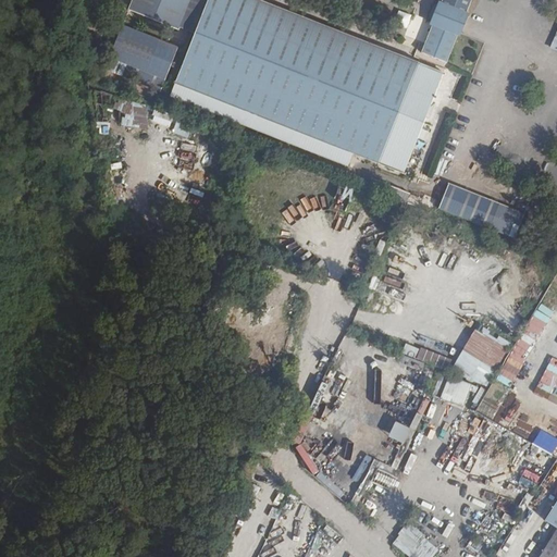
[(132,0),(128,10),(180,29),(181,27),(190,0),(132,0)]
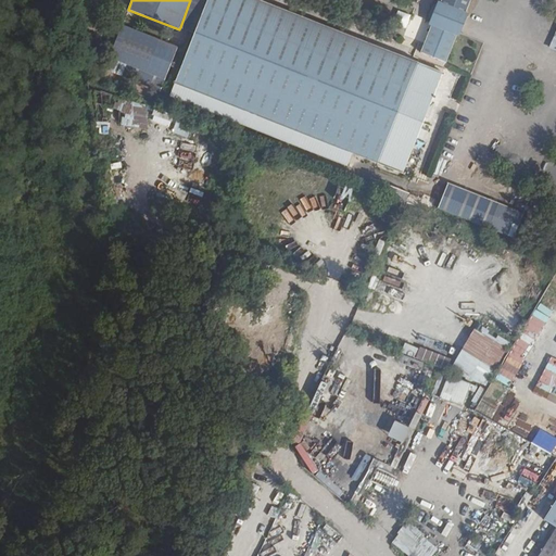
[(207,0),(194,33),(175,83),(378,163),(418,63),(258,0),(207,0)]
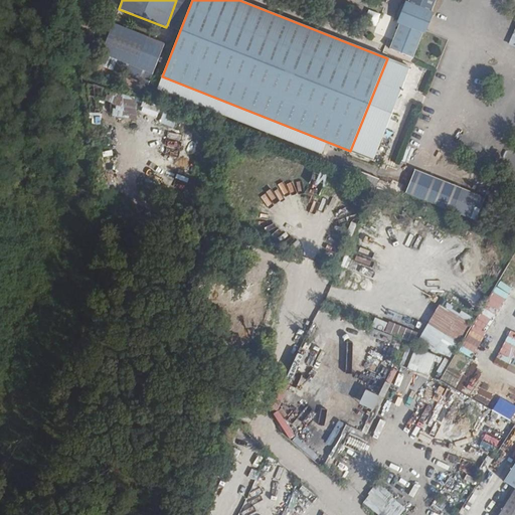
[(180,30),(192,0),(176,0),(167,25),(180,30)]
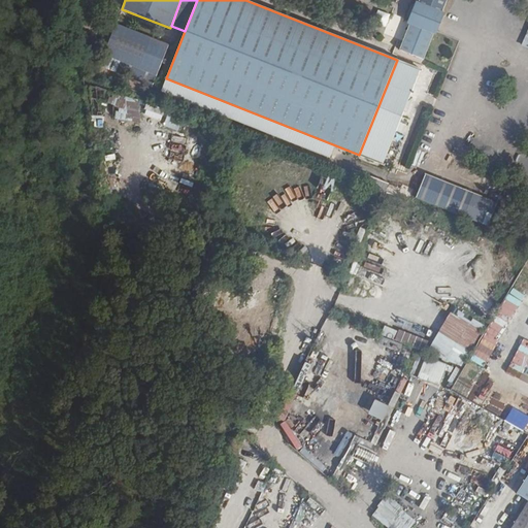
[(447,0),(419,0),(419,2),(442,11),(447,0)]
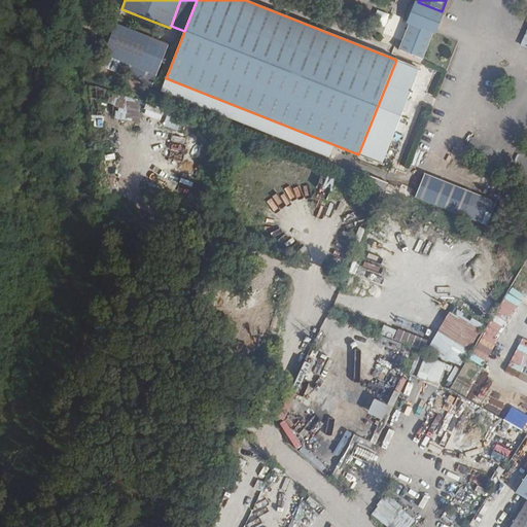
[(442,11),(418,2),(415,1),(407,24),(409,25),(432,34),(435,35),(445,12),(442,11)]
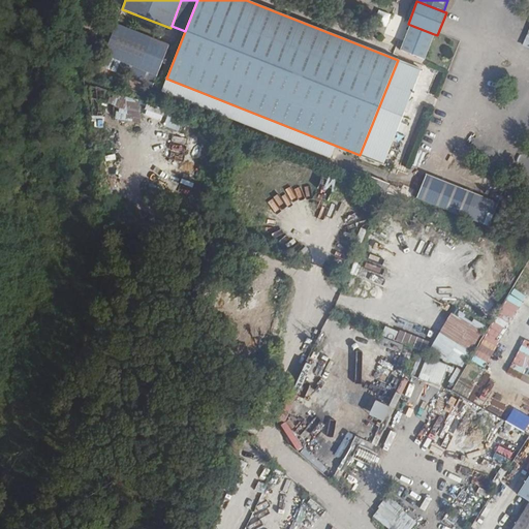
[(382,33),(391,14),(380,10),(372,28),(382,33)]
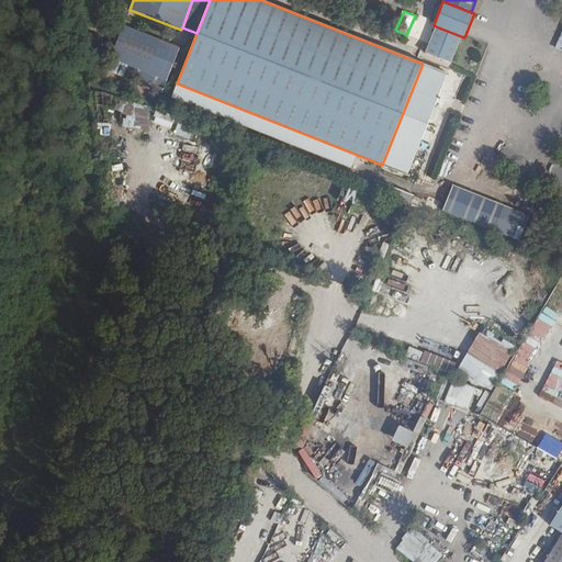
[(180,46),(124,25),(111,58),(167,80),(180,46)]
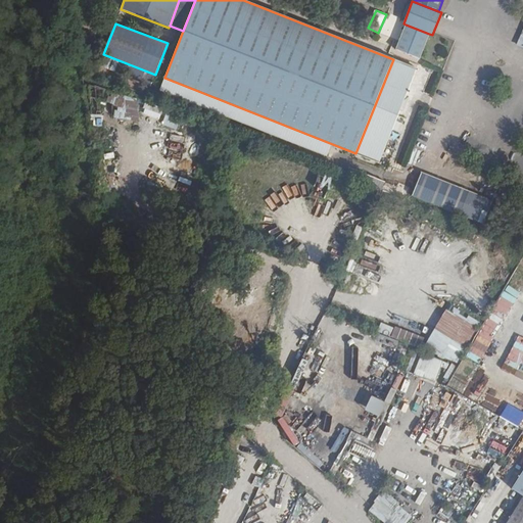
[(429,34),(406,25),(395,49),(419,58),(429,34)]
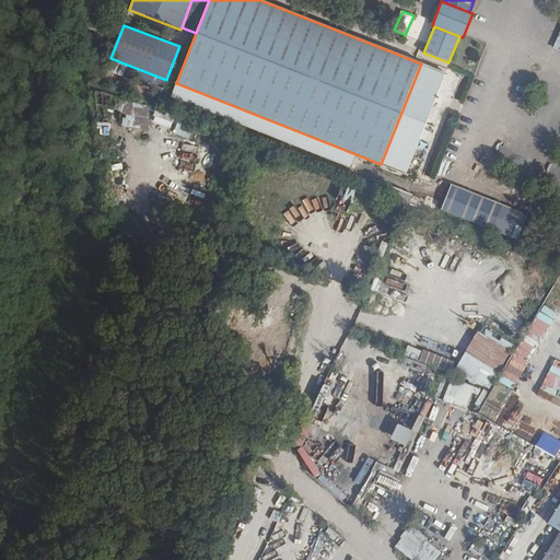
[(446,73),(421,63),(381,164),(407,174),(446,73)]
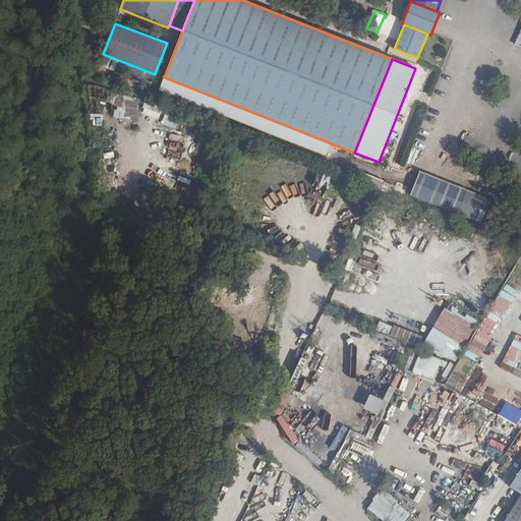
[(112,118),(137,119),(138,96),(107,94),(107,103),(113,103),(112,118)]
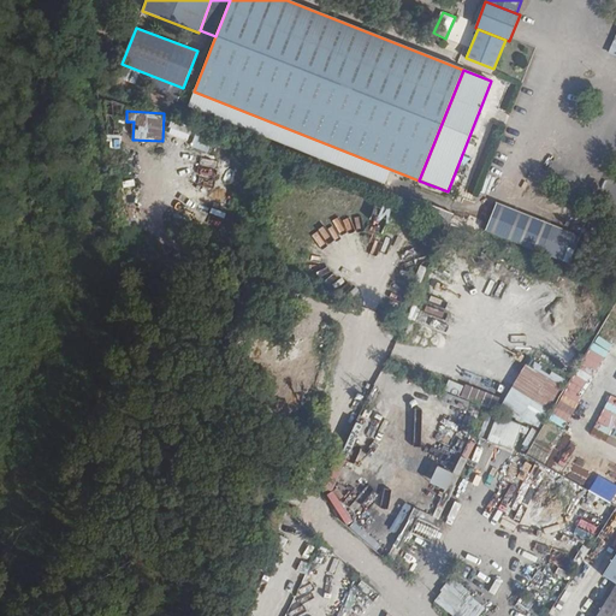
[(540,253),(551,224),(495,201),(484,231),(540,253)]
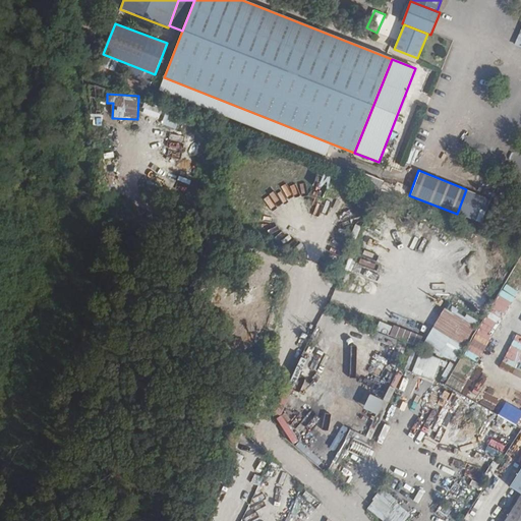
[(370,258),(373,252),(362,247),(359,253),(370,258)]
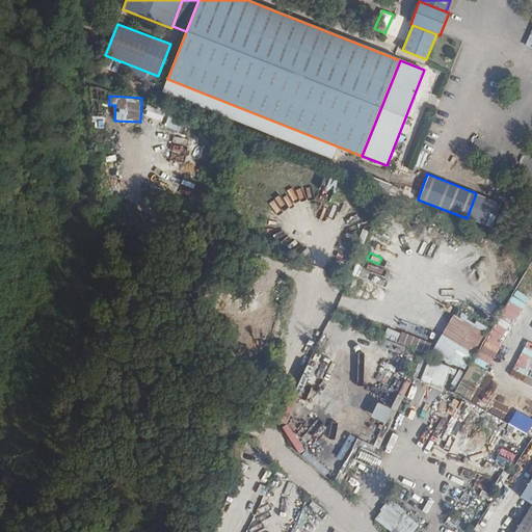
[(371,264),(369,269),(388,278),(391,273),(371,264)]
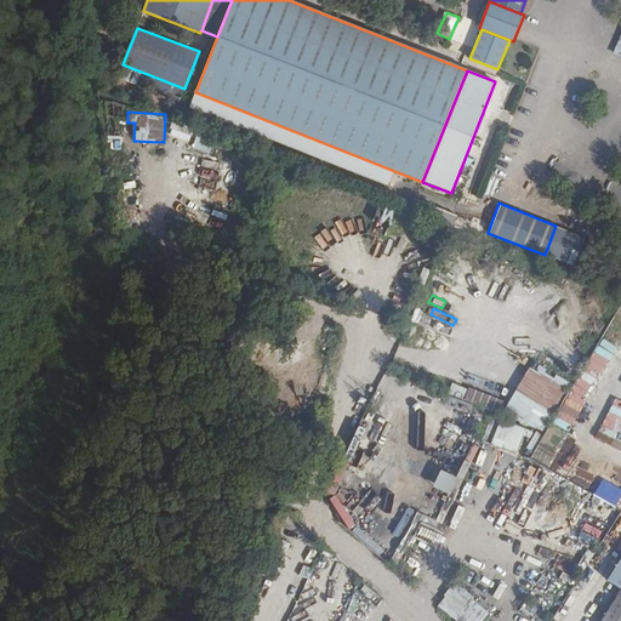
[(592,365),(587,374),(610,386),(615,377),(592,365)]
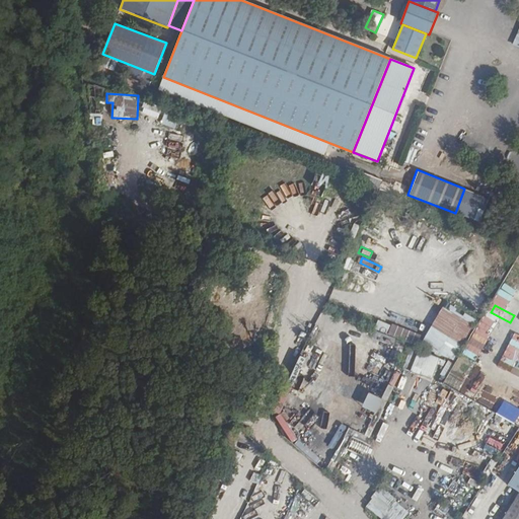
[(455,361),(473,322),(439,306),(421,345),(455,361)]
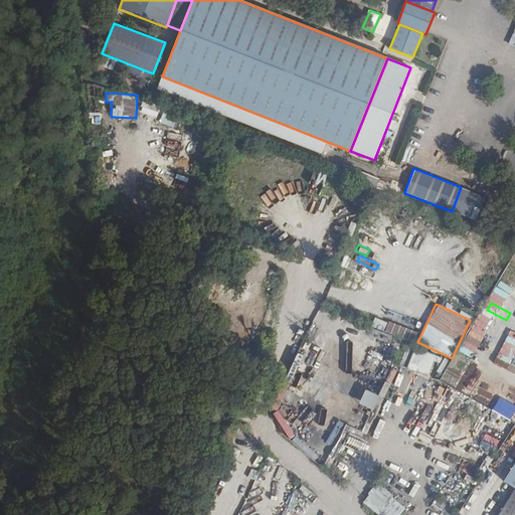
[(461,311),(458,315),(471,322),(473,318),(461,311)]
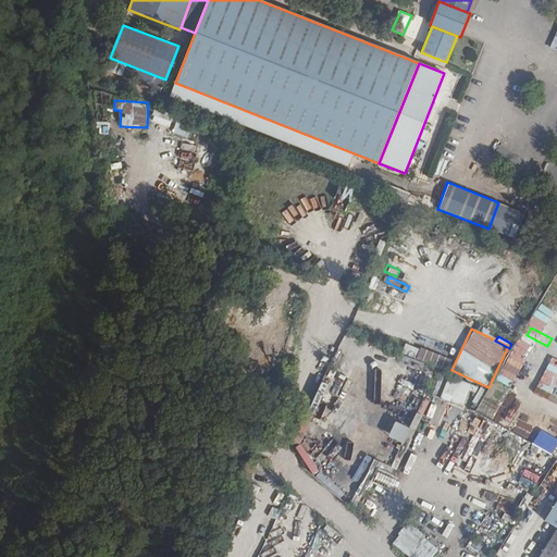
[(416,357),(418,347),(405,343),(401,354),(416,357)]
